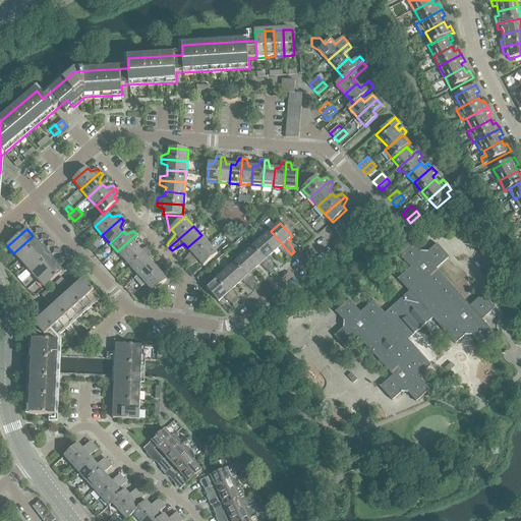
[(271,231),(262,239),(274,253),(278,249),(288,256),(291,254),(271,231)]
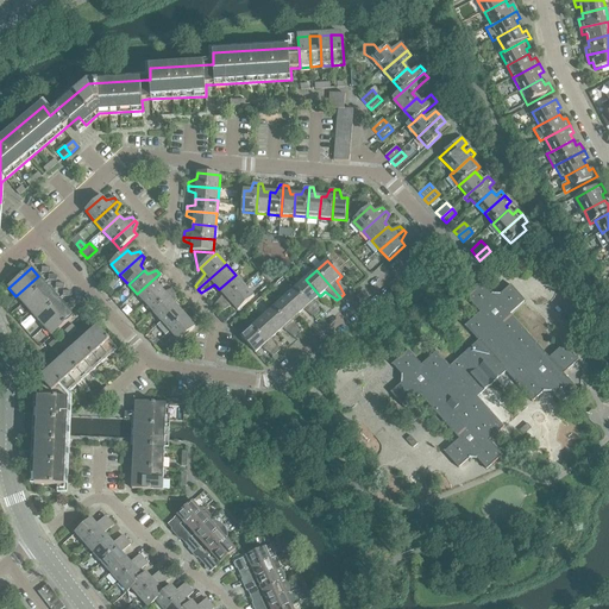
[(137,294),(145,303),(162,289),(157,284),(162,277),(159,274),(137,294)]
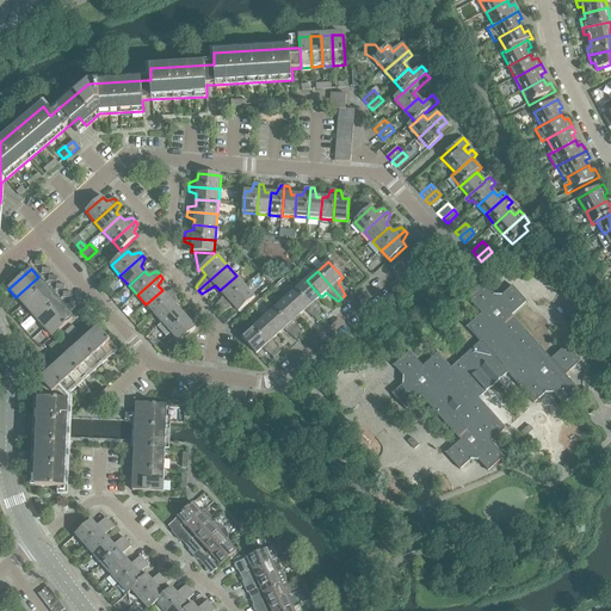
[(215,308),(218,312),(246,287),(236,276),(220,290),(224,296),(215,308)]
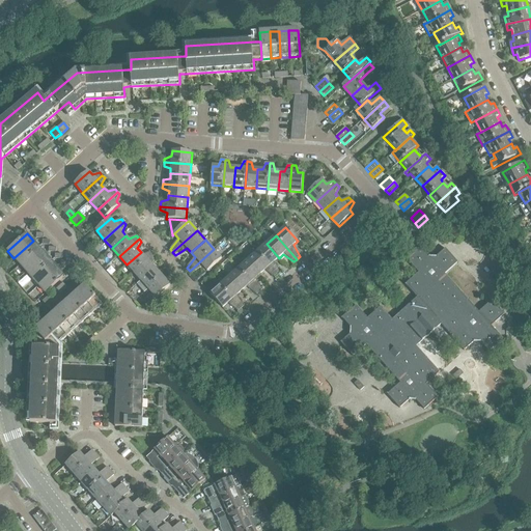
[(14,258),(20,266),(39,248),(33,241),(14,258)]
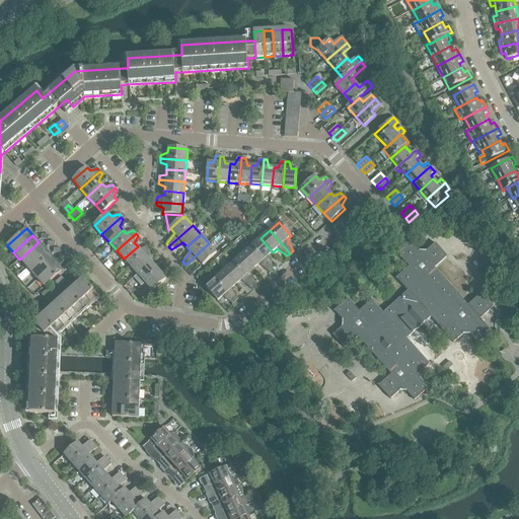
[(261,238),(250,246),(272,270),(275,268),(268,256),(273,252),(261,238)]
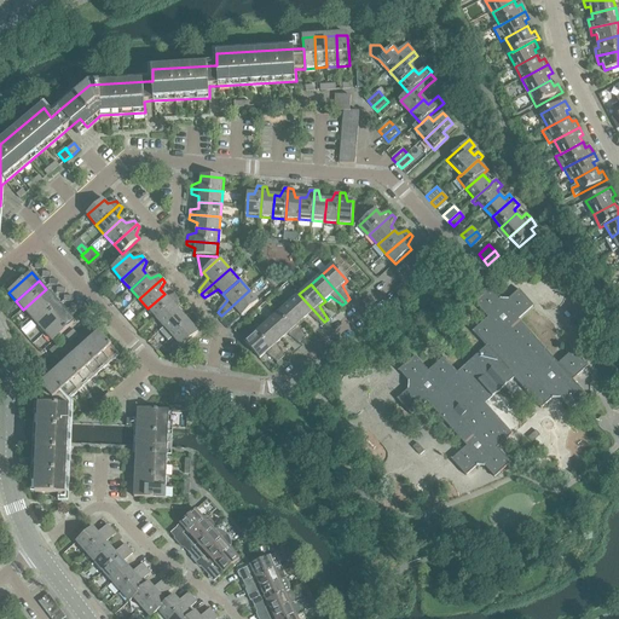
[(23,310),(30,317),(53,296),(46,289),(23,310)]
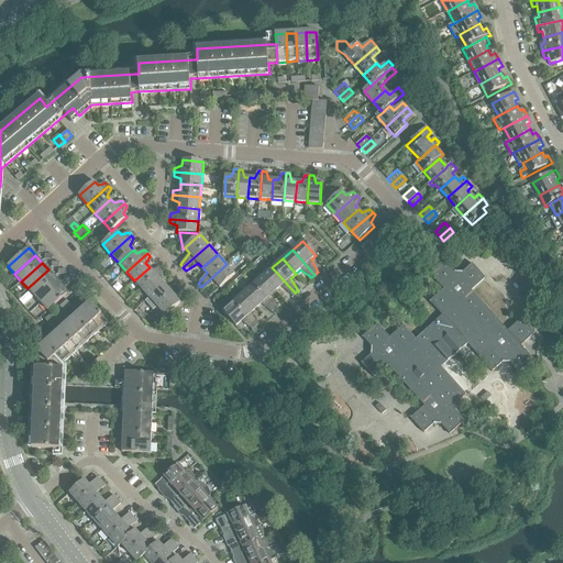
[(405,326),(390,338),(378,324),(364,338),(373,348),(373,354),(363,363),(375,377),(388,366),(424,407),(411,419),(424,433),(434,423),(441,424),(451,434),(465,422),(452,408),(466,396),(441,368),(449,362),(460,374),(472,363),(462,351),(468,344),(493,372),(504,362),(510,363),(519,373),(533,360),(520,345),(534,333),(521,320),(508,331),(475,295),(475,288),(486,278),(473,264),(460,277),(448,263),(432,276),(445,290),(431,301),(443,316),(426,332),(416,340),(405,326)]
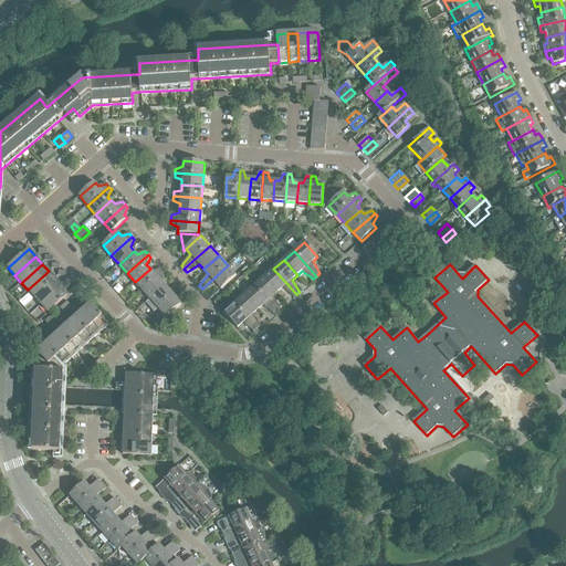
[(228,265),(202,289),(205,292),(217,284),(221,289),(237,275),(228,265)]
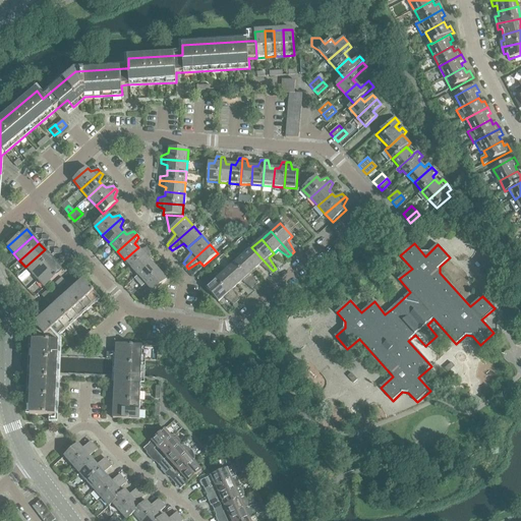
[(124,259),(131,268),(151,250),(149,248),(141,250),(138,247),(124,259)]
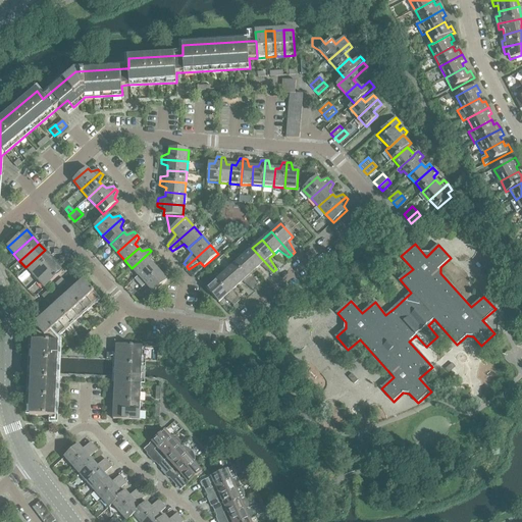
[(252,248),(243,256),(256,270),(260,266),(270,274),(273,271),(252,248)]
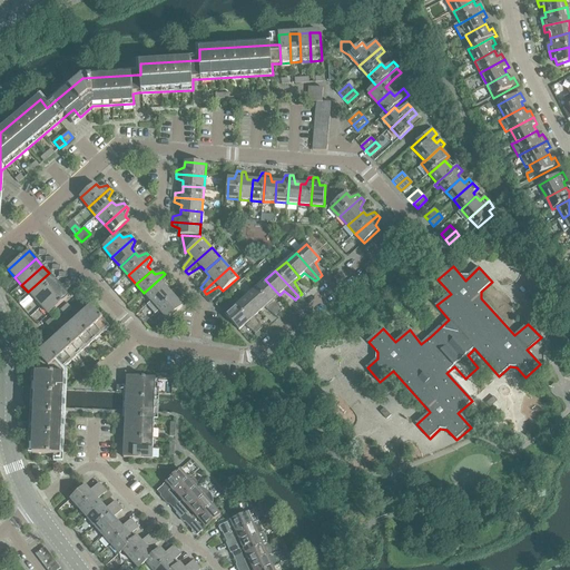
[(28,292),(35,300),(56,281),(49,273),(28,292)]
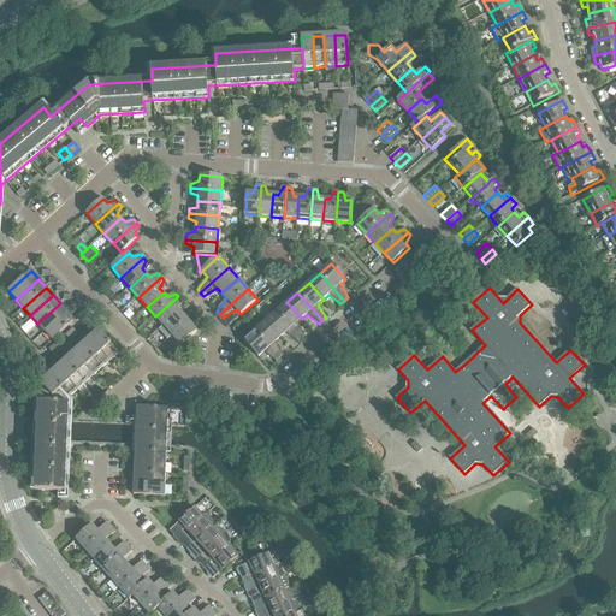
[(155,317),(164,327),(181,312),(177,307),(181,300),(178,296),(155,317)]
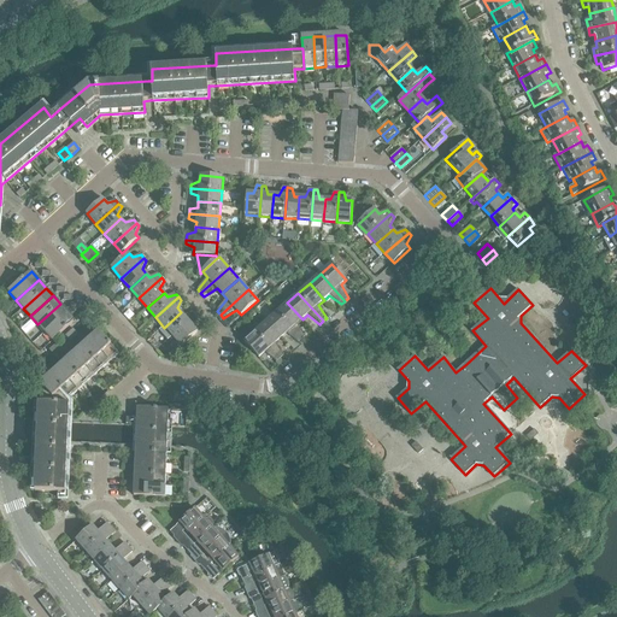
[(287,303),(277,312),(301,340),(305,338),(297,324),(303,319),(287,303)]
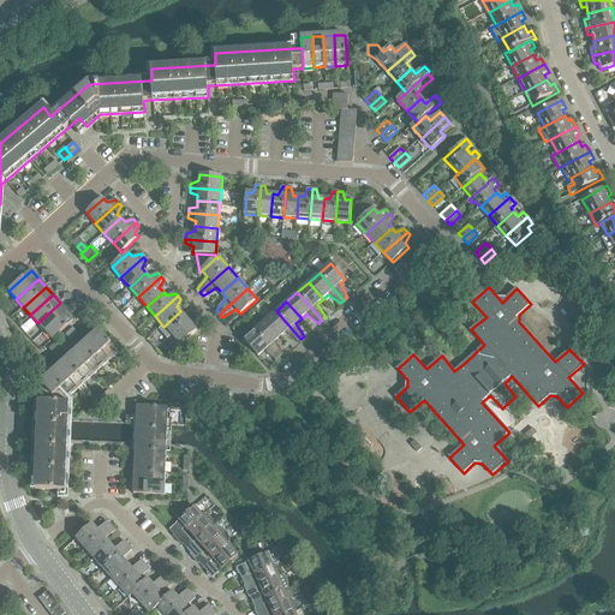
[(37,323),(45,332),(67,311),(60,303),(37,323)]
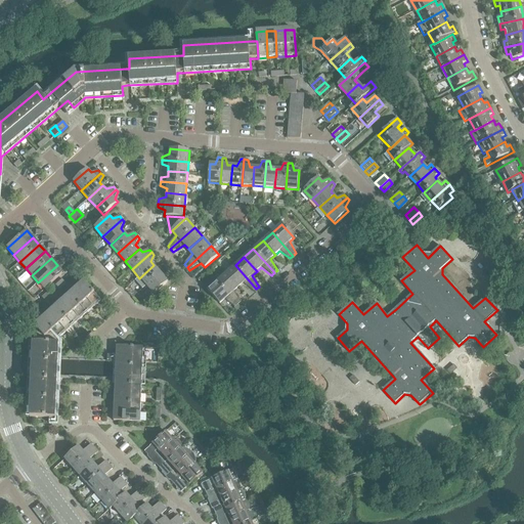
[(57,265),(38,282),(45,290),(64,272),(57,265)]
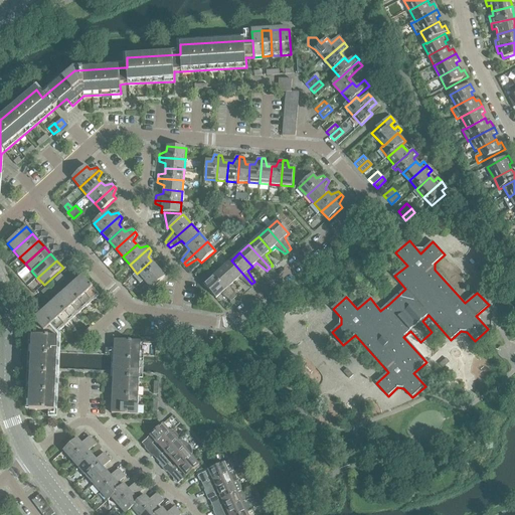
[(137,274),(144,281),(163,264),(161,262),(154,264),(151,261),(137,274)]
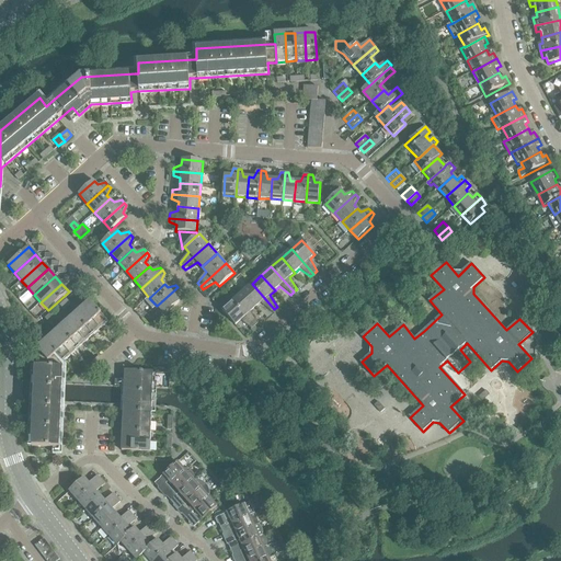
[(252,284),(242,293),(255,308),(260,304),(271,312),(274,309),(252,284)]
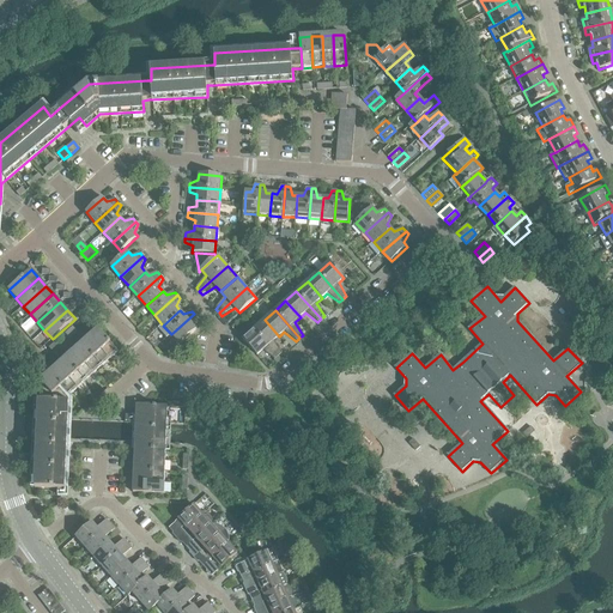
[(194,314),(171,334),(180,344),(196,329),(193,325),(198,317),(194,314)]
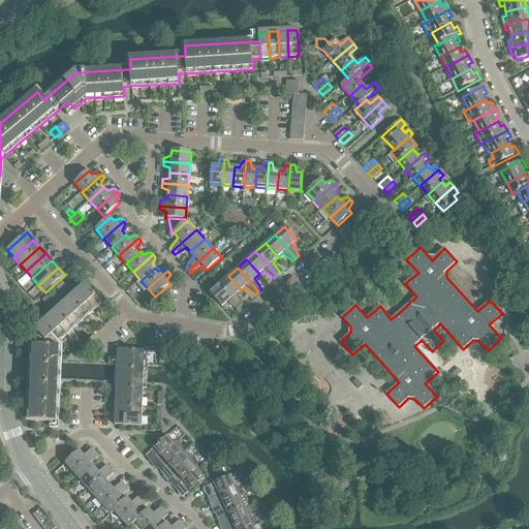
[(228,276),(219,284),(240,308),(243,305),(236,294),(241,290),(228,276)]
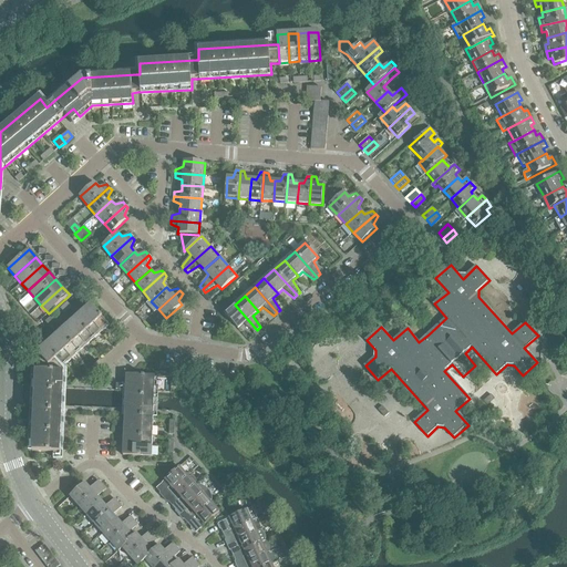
[(257,330),(235,305),(224,315),(238,329),(243,325),(254,333),(257,330)]
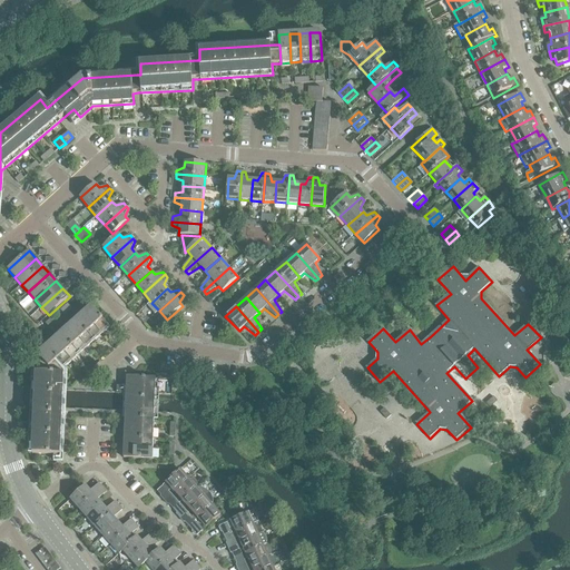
[(91,307),(84,314),(102,335),(110,327),(91,307)]
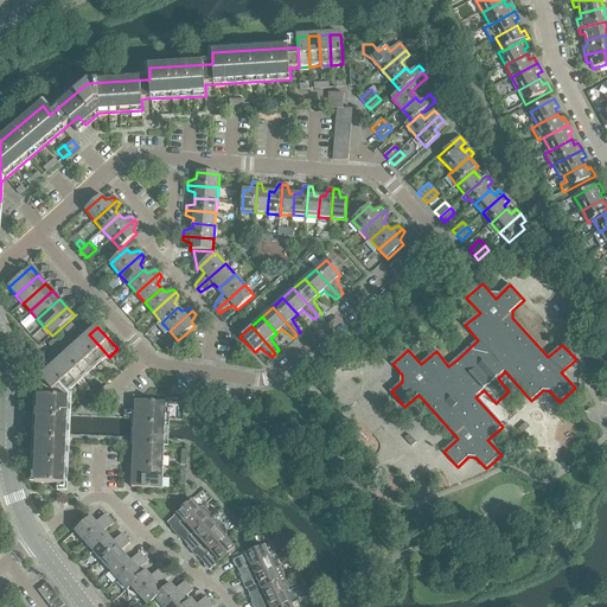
[(89,334),(81,342),(101,364),(109,357),(89,334)]
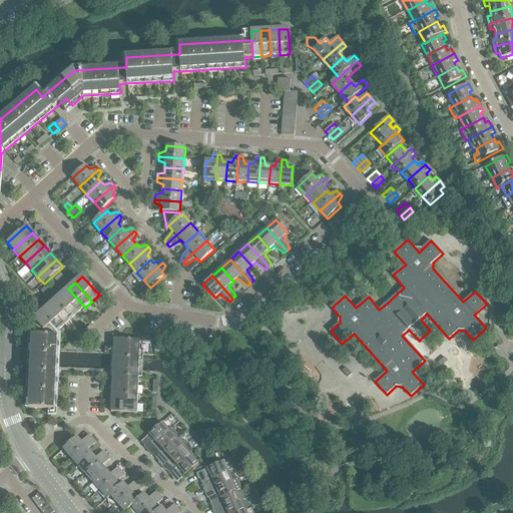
[(68,289),(62,295),(79,313),(85,308),(68,289)]
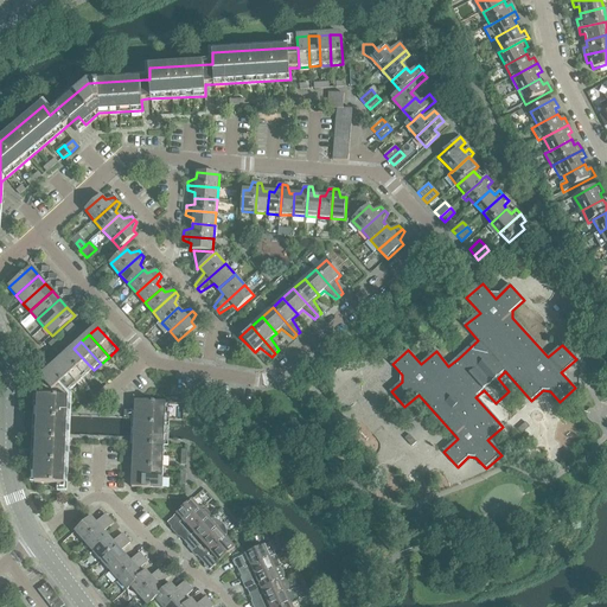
[(74,349),(65,356),(85,378),(94,370),(74,349)]
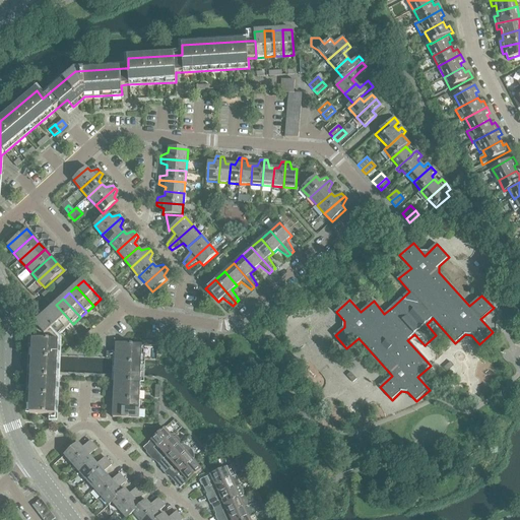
[(56,305),(49,311),(66,330),(73,324),(56,305)]
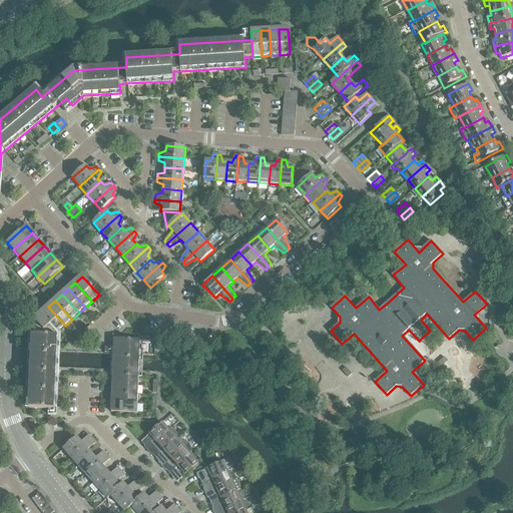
[(48,307),(41,313),(58,332),(65,326),(48,307)]
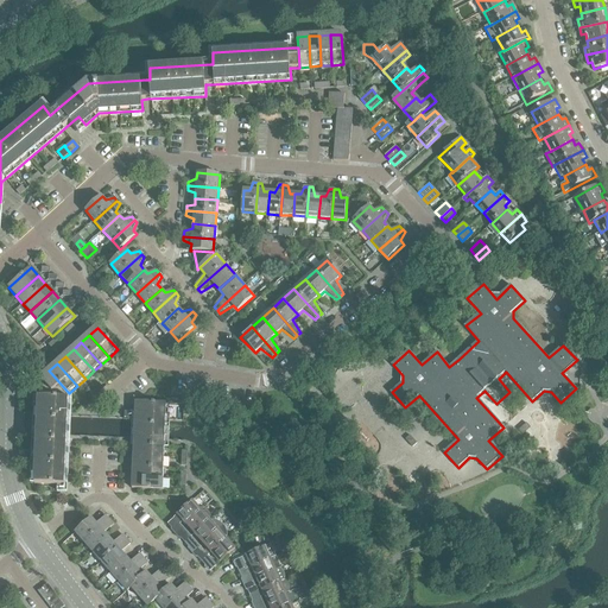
[(69,393),(49,371),(39,379),(44,384),(39,387),(38,416),(38,418),(37,434),(37,439),(35,485),(65,486),(67,441),(68,417),(69,393)]
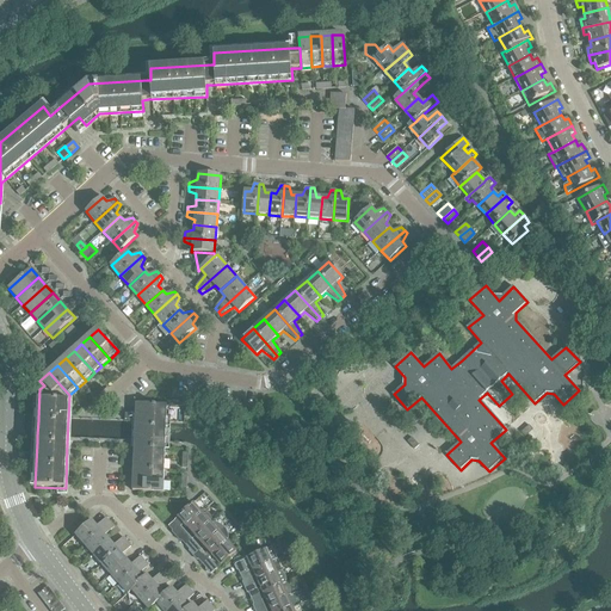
[(136,405),(136,417),(166,418),(167,407),(167,406),(136,405)]
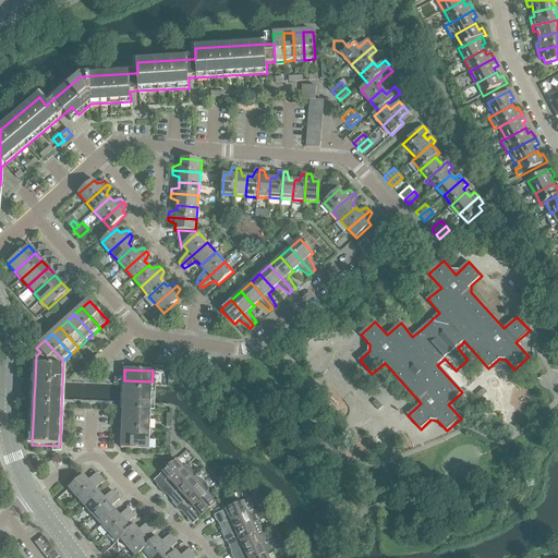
[(123,405),(123,409),(150,410),(150,407),(152,403),(152,388),(152,386),(152,381),(124,380),(123,385),(123,387),(123,402),(123,405)]
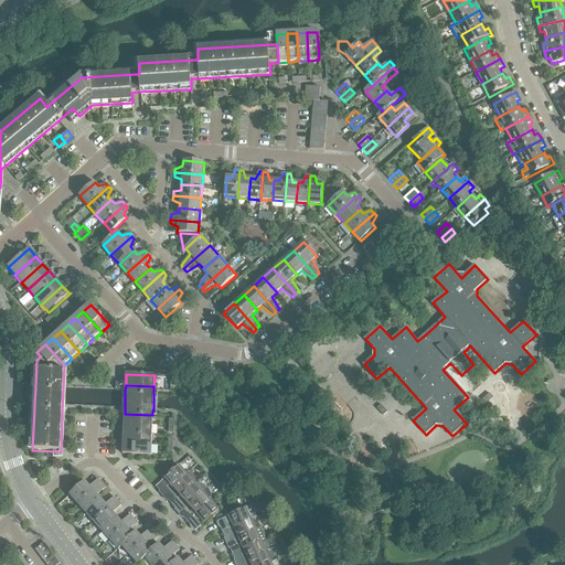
[(482,401),(486,404),(493,397),(490,393),(482,401)]
